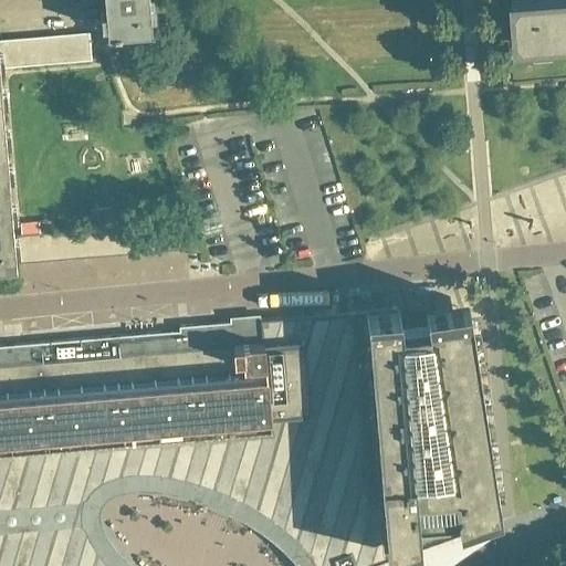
[(149,27),(147,0),(103,0),(104,6),(106,30),(129,29),(149,27)]
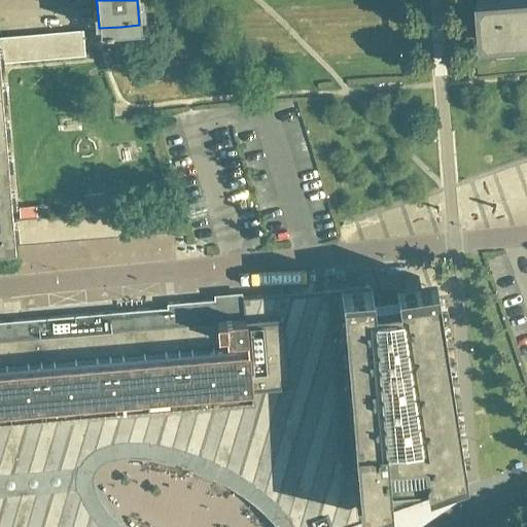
[(526,0),(486,0),(480,1),(479,0),(477,0),(480,43),(526,39),(526,0)]
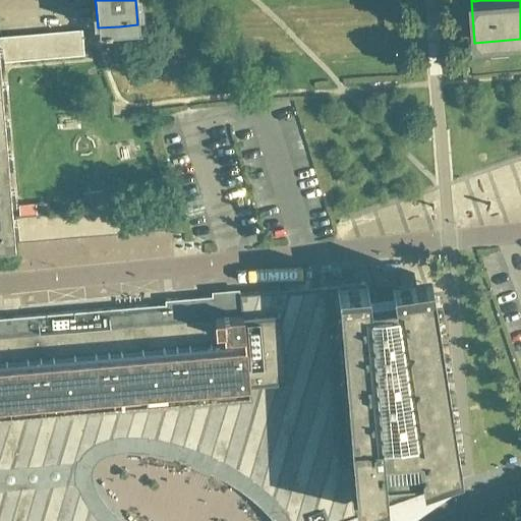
[(83,53),(81,30),(69,31),(71,56),(83,55),(83,53)]
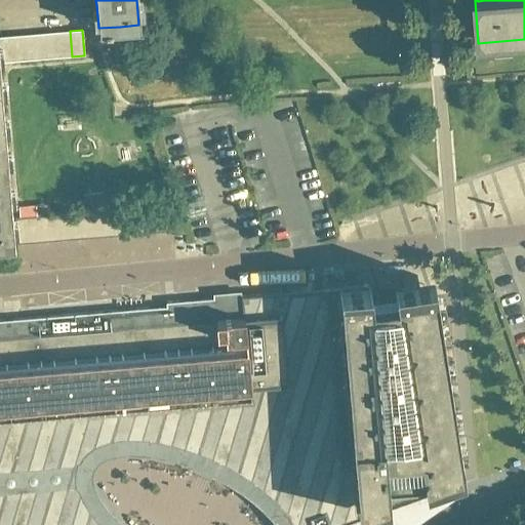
[(72,56),(70,31),(58,32),(59,57),(72,56)]
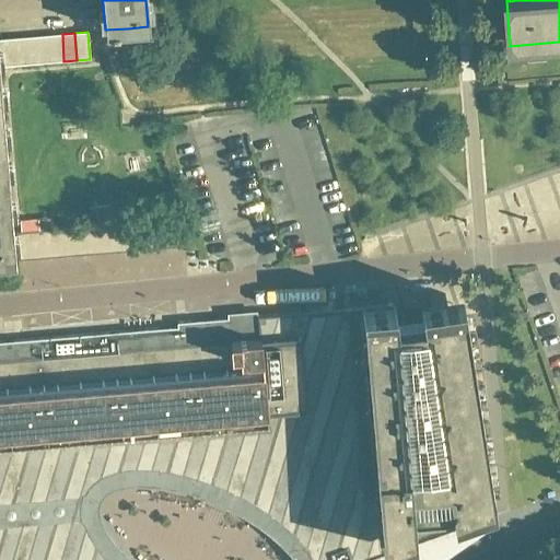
[(63,61),(62,34),(49,35),(51,62),(63,61)]
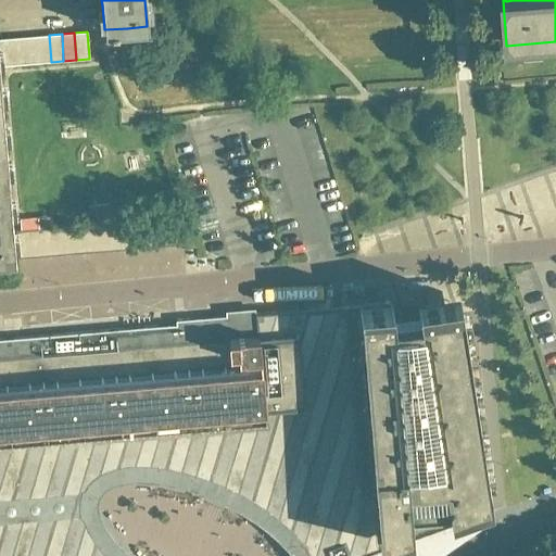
[(51,62),(49,35),(36,36),(38,63),(51,62)]
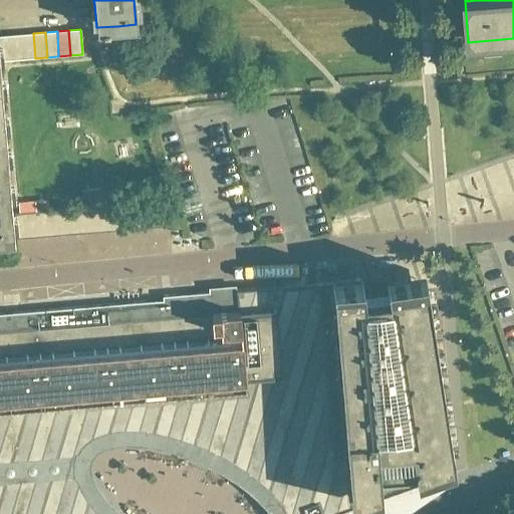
[(35,58),(33,33),(21,34),(23,59),(35,58)]
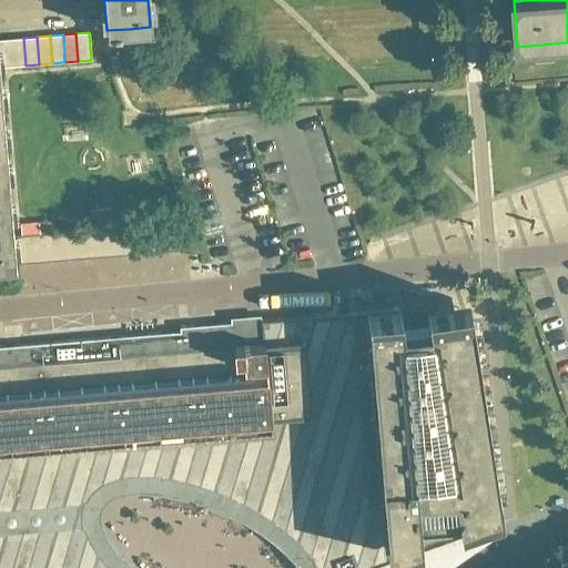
[(26,66),(23,38),(10,39),(12,67),(26,66)]
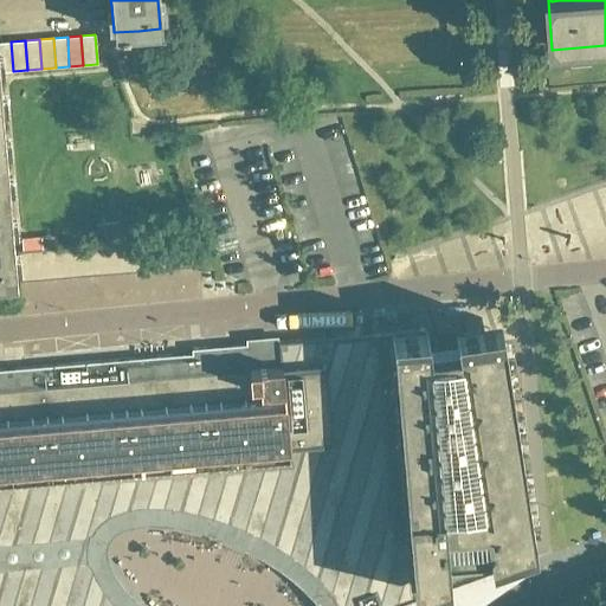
[(0,71),(13,71),(11,42),(0,42),(0,71)]
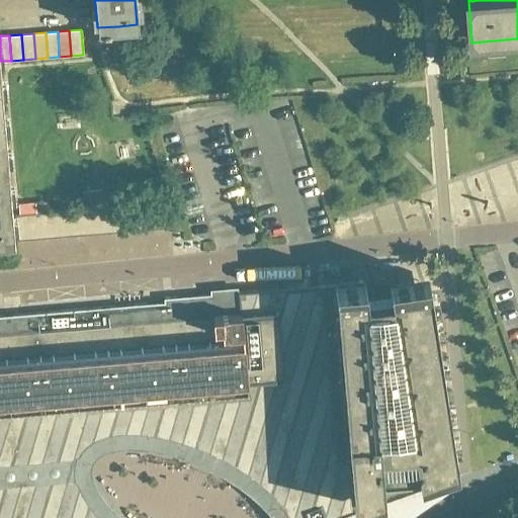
[(11,211),(8,174),(0,174),(0,243),(14,242),(13,241),(11,214),(11,211)]
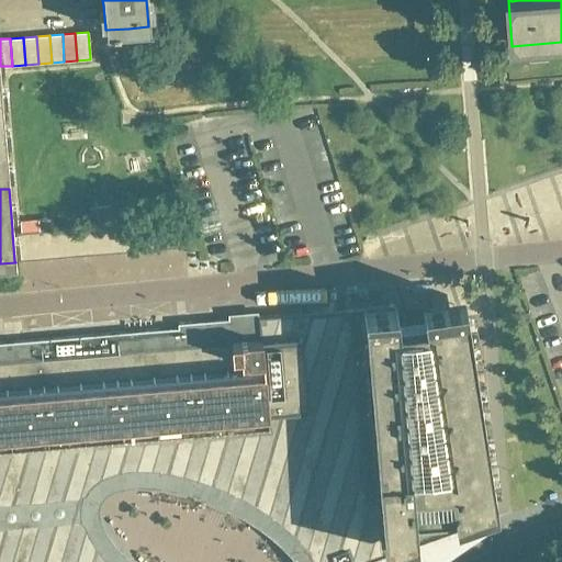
[(51,218),(37,220),(38,231),(52,229),(51,218)]
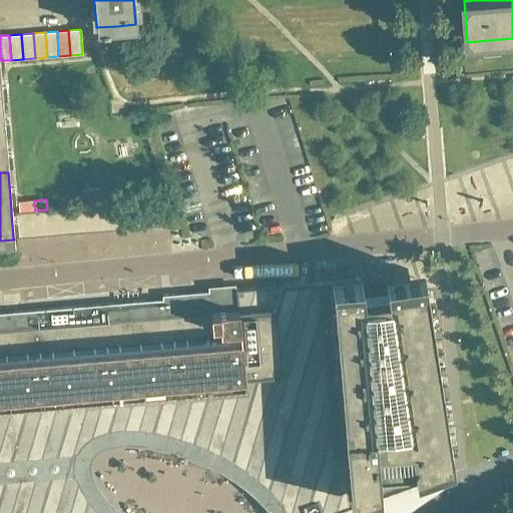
[(169,224),(167,199),(155,200),(157,225),(169,224)]
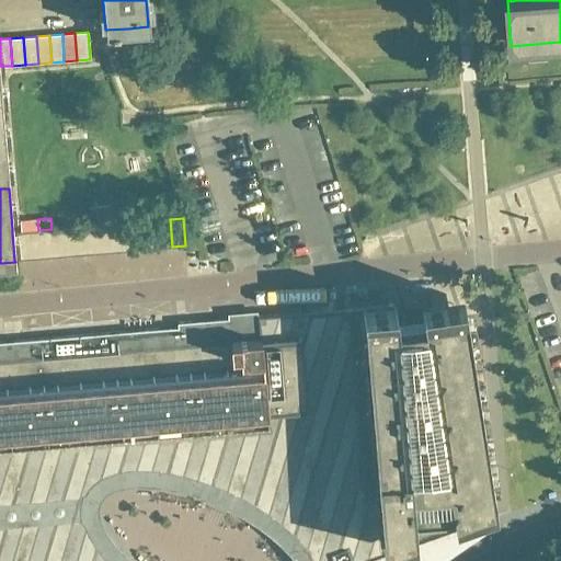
[(172,247),(170,219),(157,220),(159,248),(172,247)]
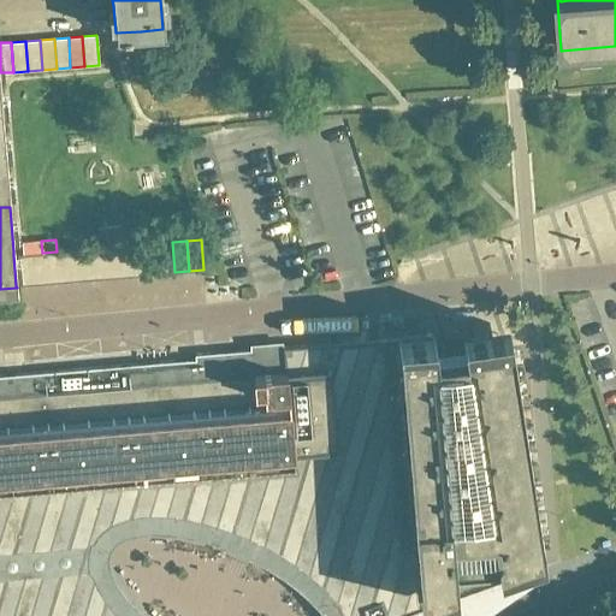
[(175,272),(172,242),(158,243),(160,273),(175,272)]
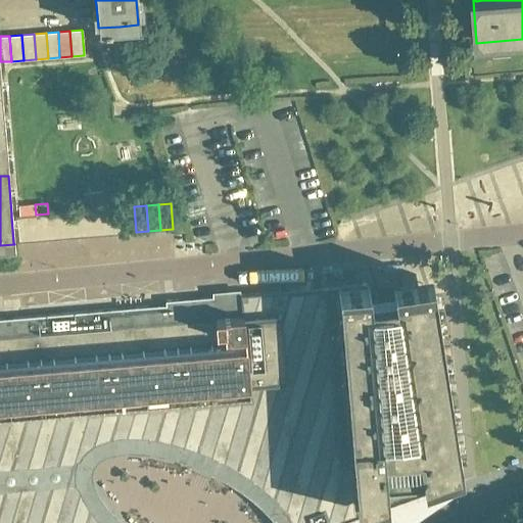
[(136,232),(134,206),(122,207),(124,233),(136,232)]
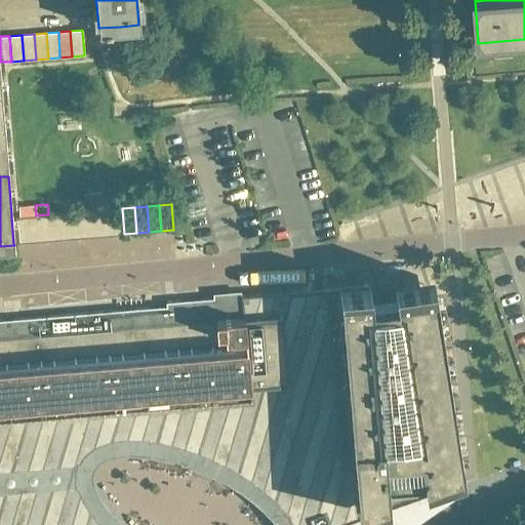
[(124,234),(122,208),(110,209),(112,235),(124,234)]
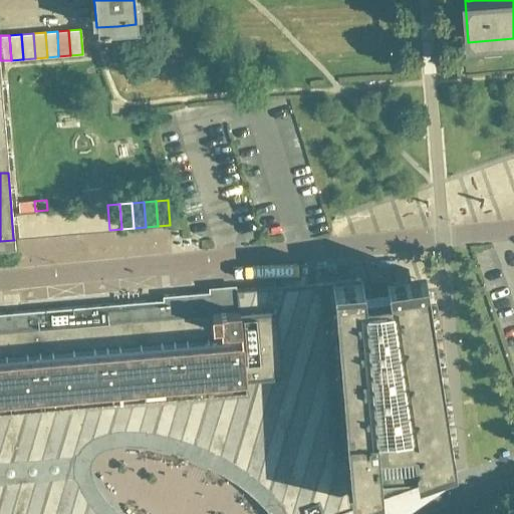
[(109,230),(107,205),(95,206),(97,231),(109,230)]
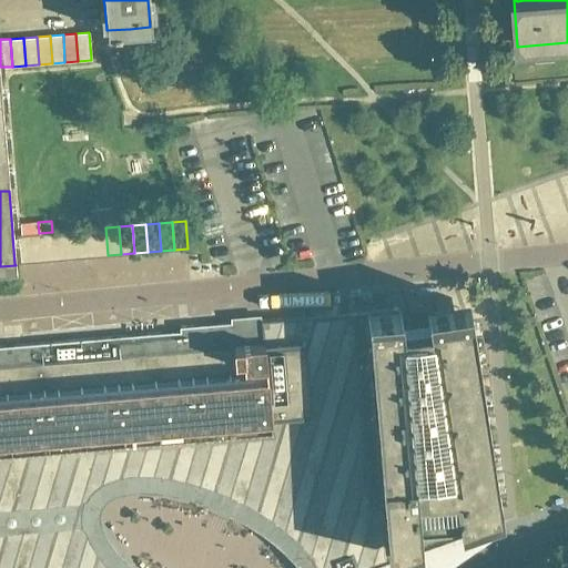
[(108,255),(105,227),(92,229),(94,256),(108,255)]
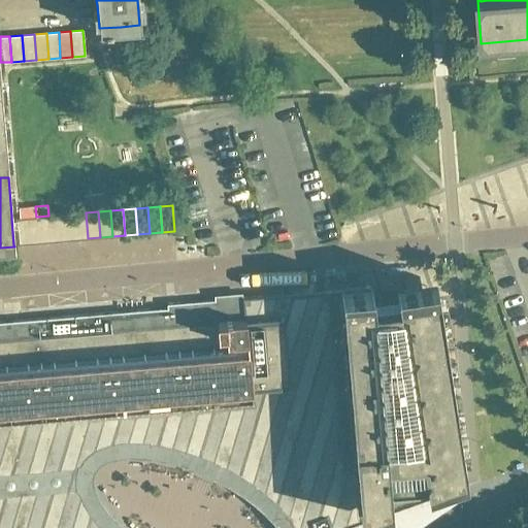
[(88,238),(86,212),(73,213),(75,239),(88,238)]
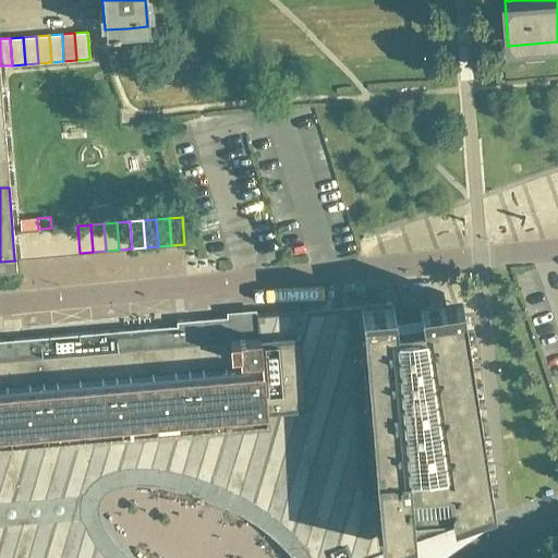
[(80,253),(77,226),(64,227),(67,254),(80,253)]
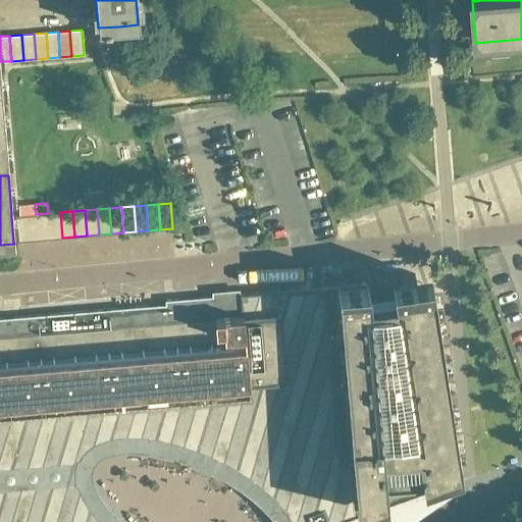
[(62,238),(60,212),(48,213),(50,239),(62,238)]
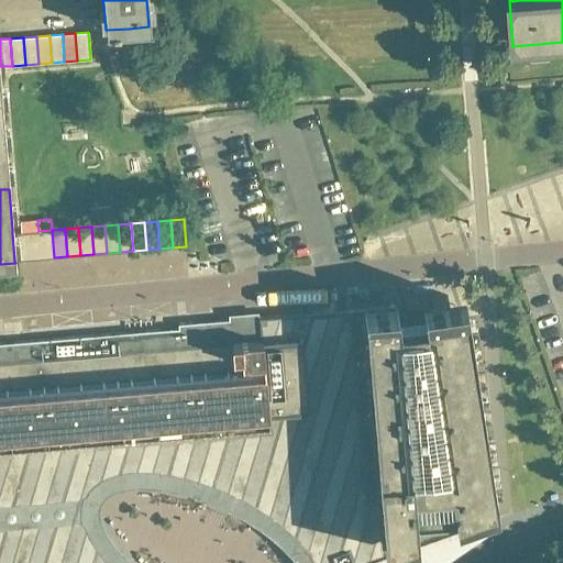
[(54,257),(52,230),(39,231),(41,258),(54,257)]
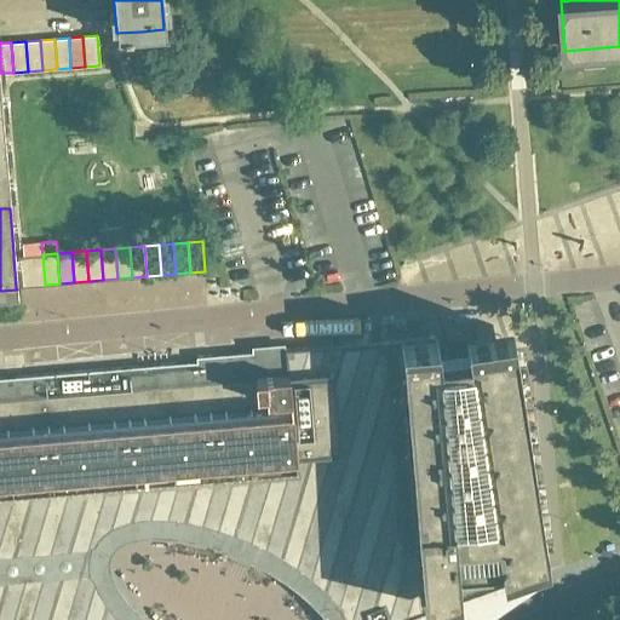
[(45,285),(42,254),(28,256),(30,287),(45,285)]
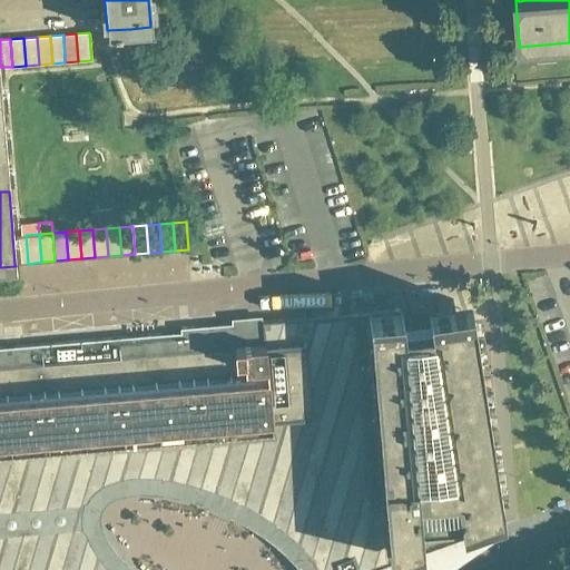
[(28,264),(26,235),(12,236),(15,265),(28,264)]
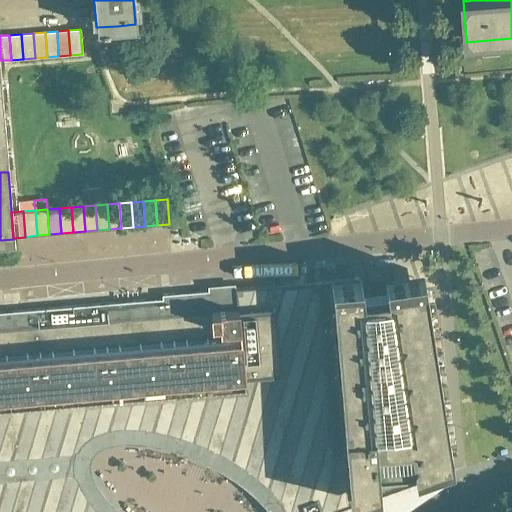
[(0,511),(108,511),(109,511),(103,506),(99,502),(92,494),(88,487),(85,482),(83,477),(81,468),(81,464),(81,461),(81,459),(83,453),(85,449),(88,446),(95,440),(108,435),(116,434),(126,433),(131,433),(136,433),(140,434),(151,435),(158,436),(165,438),(172,440),(183,443),(193,447),(199,450),(213,456),(226,463),(238,471),(247,477),(255,484),(261,489),(266,494),(271,500),(276,506),(280,511),(279,511),(339,511),(445,475),(443,461),(451,458),(423,275),(384,280),(385,287),(361,290),(360,277),(235,288),(208,290),(161,294),(162,298),(138,300),(0,311),(0,511)]
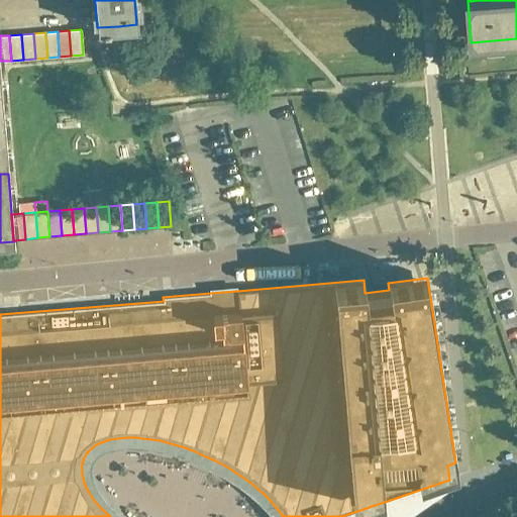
[(403,516),(450,486),(449,480),(342,516),(403,516)]
